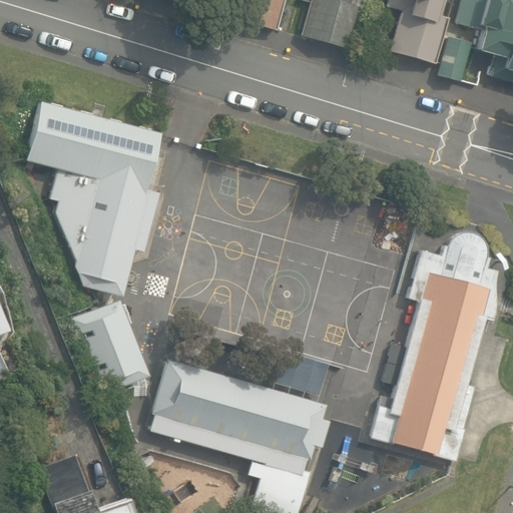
[(236,0),(232,18),(274,29),(282,0),(236,0)]
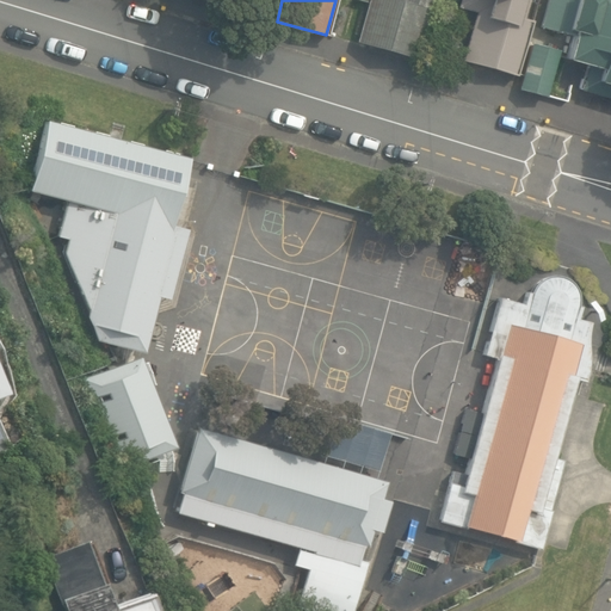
[(357,42),(414,57),(431,0),(369,0),(368,2),(357,42)]
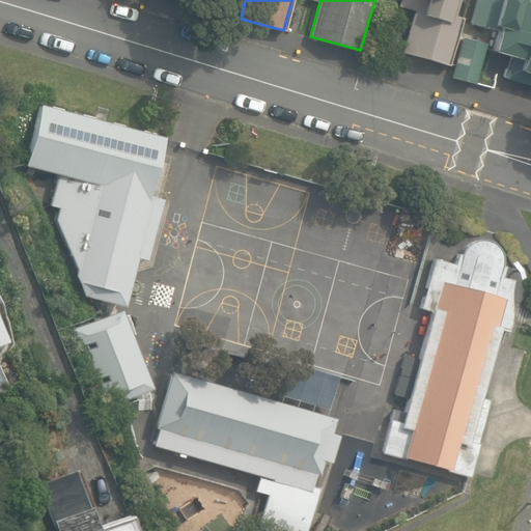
[(417,0),(403,54),(449,65),(462,18),(453,16),(457,0),(417,0)]
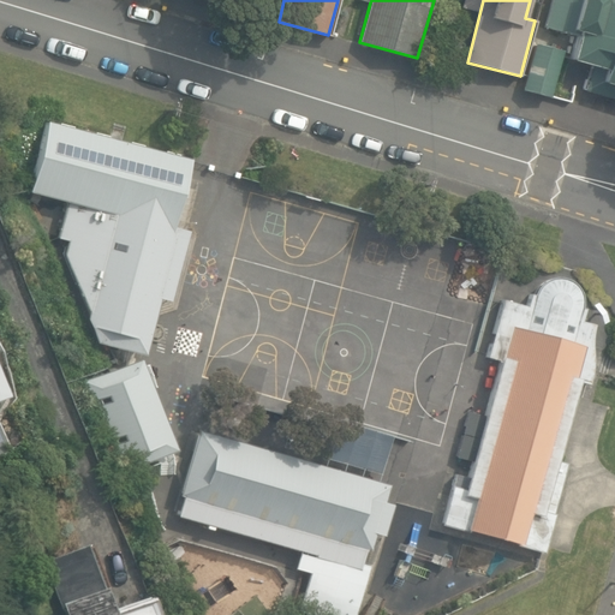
[(585,94),(614,102),(614,0),(550,0),(543,27),(575,36),(569,60),(592,67),(585,94)]
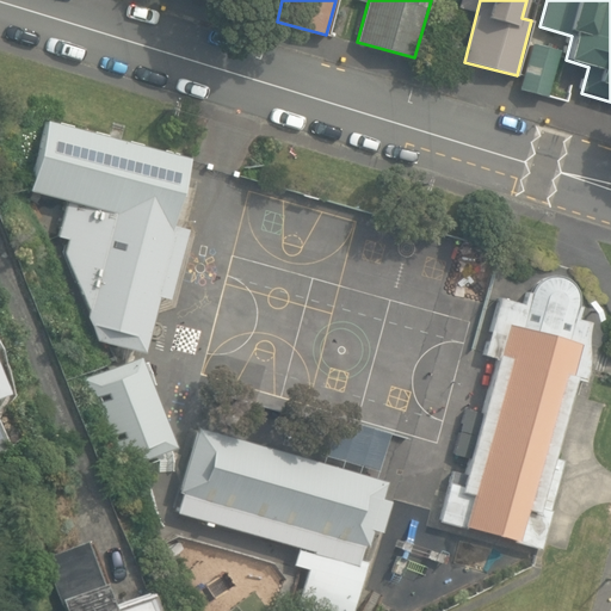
[(547,97),(559,50),(531,43),(518,90),(547,97)]
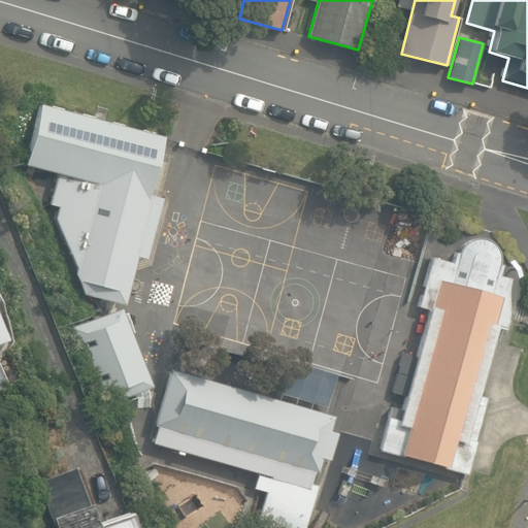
[(48,107),(40,105),(25,165),(59,173),(51,204),(60,207),(57,218),(83,294),(124,305),(137,257),(146,259),(162,198),(150,195),(164,137),(156,135),(157,132),(140,128),(139,130),(125,127),(126,123),(111,119),(110,123),(97,120),(98,116),(80,111),(79,114),(67,111),(68,108),(50,104),(48,107)]
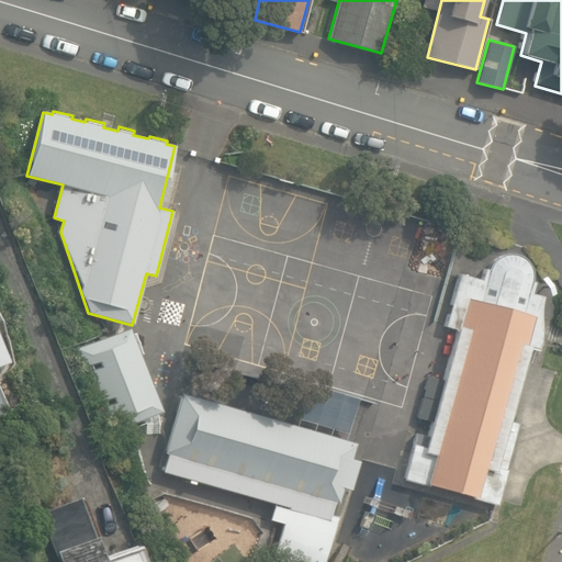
[(403,480),(496,504),(518,424),(508,422),(530,345),(539,347),(540,341),(541,333),(541,325),(541,319),(541,307),(542,302),(543,295),(530,293),(534,282),(531,281),(532,274),(531,269),(529,263),(526,259),(523,257),(516,254),(509,254),(504,254),(499,256),(495,259),(491,265),(489,270),(485,269),(482,281),(460,274),(447,325),(454,328),(424,447),(413,444),(403,480)]
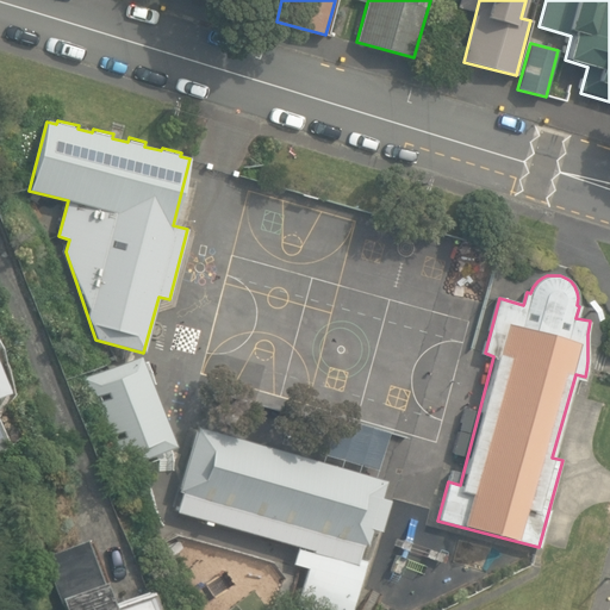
[(83,377),(118,468),(169,448),(175,446),(143,363),(141,355),(83,377)]
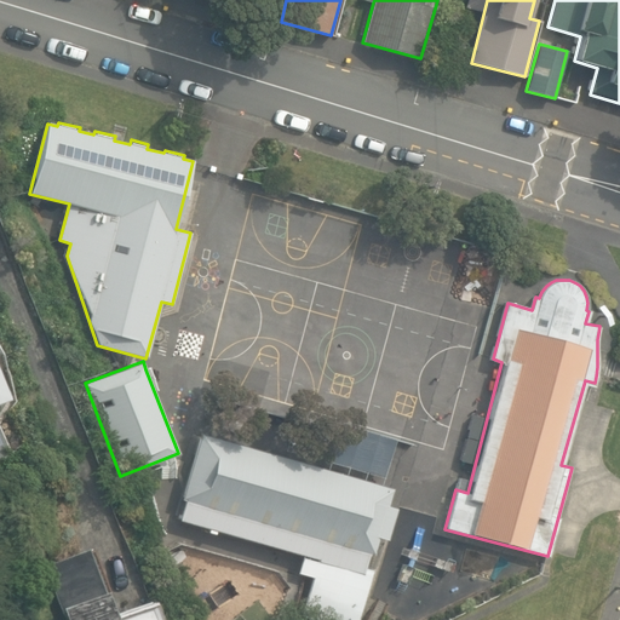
[(328,461),(382,476),(392,437),(340,423),(328,461)]
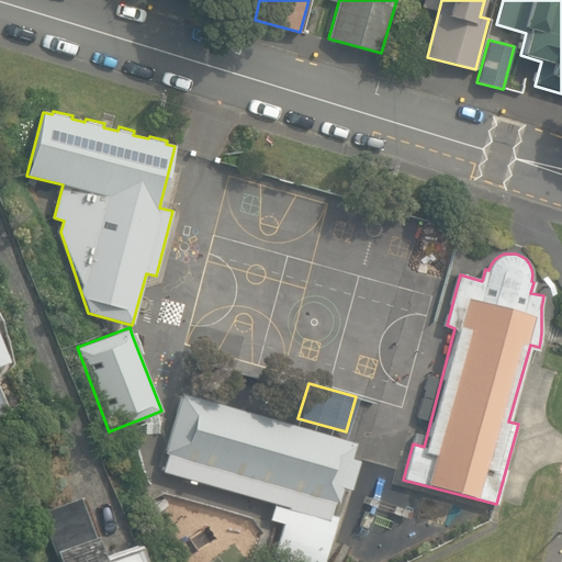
[(272,558),(284,561),(323,561),(327,547),(337,516),(328,514),(333,502),(336,503),(341,485),(350,489),(358,459),(350,457),(355,442),(199,396),(199,398),(180,394),(164,451),(168,452),(163,471),(287,507),(272,558)]
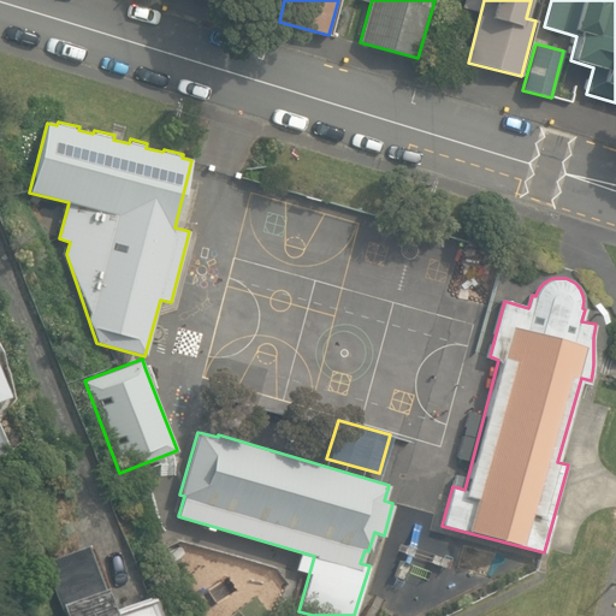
[(158,615),(153,602),(117,615),(111,615),(83,545),(40,563),(61,615),(158,615)]
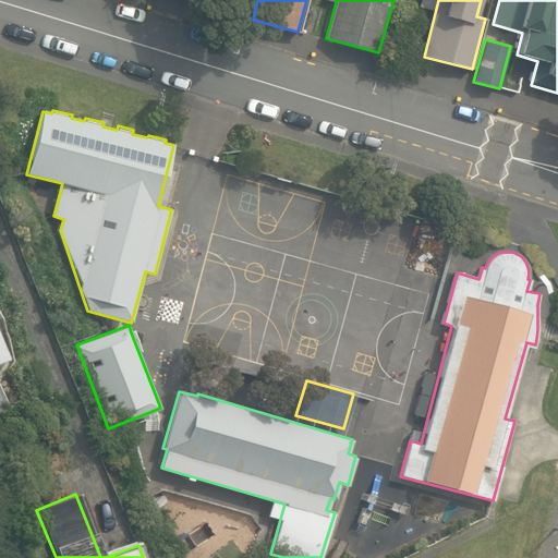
All buildings are outlined.
